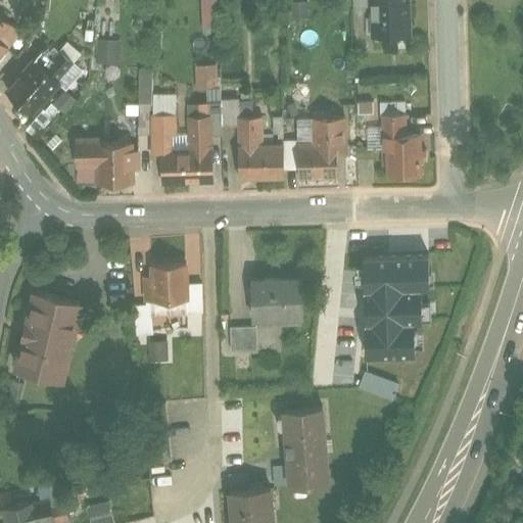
[(1,0),(0,2),(0,12),(10,20),(20,7),(11,0),(1,0)]
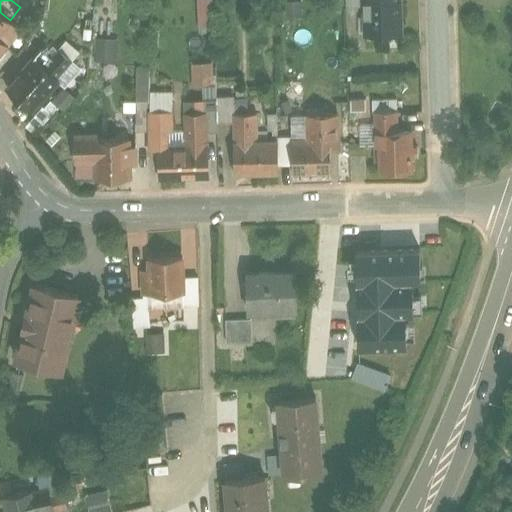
[(339,0),(340,9),(355,8),(354,0),(339,0)]
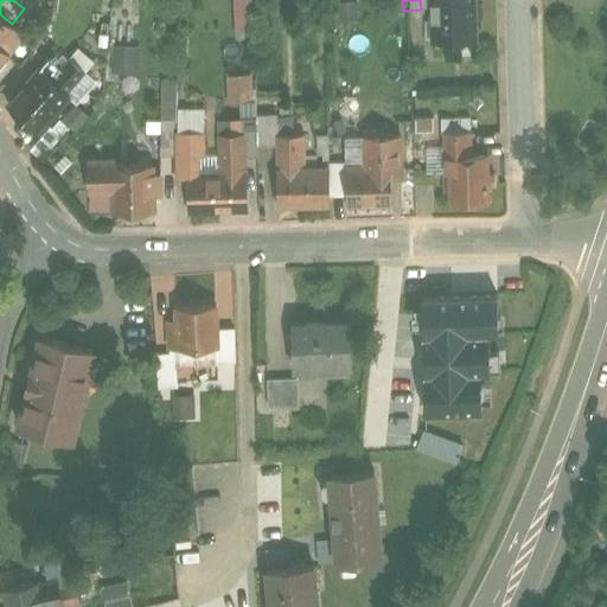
[(421,39),(472,38),(471,0),(420,0),(421,10),(421,39)]
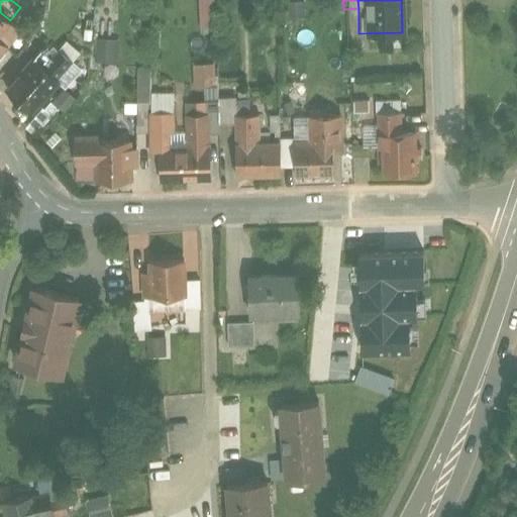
[(299,18),(299,1),(284,2),(284,18),(299,18)]
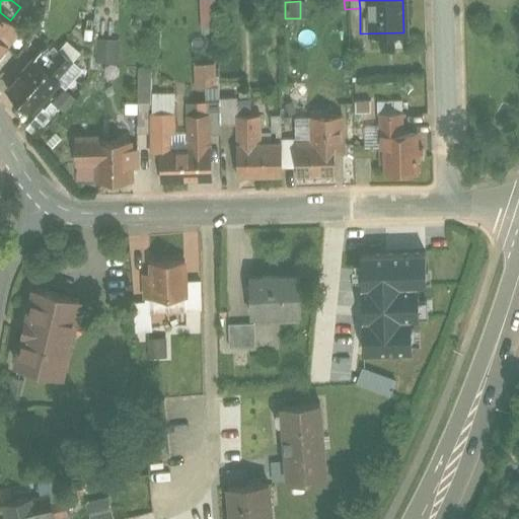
[(0,60),(23,30),(10,20),(0,12),(0,60)]
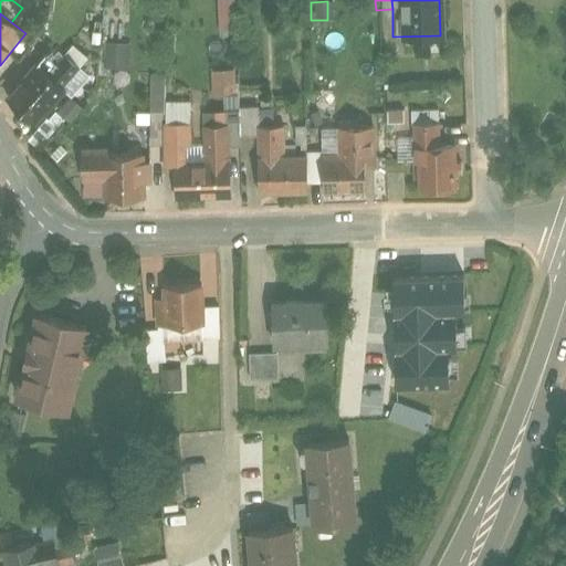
[(130,43),(105,41),(103,69),(128,70),(130,43)]
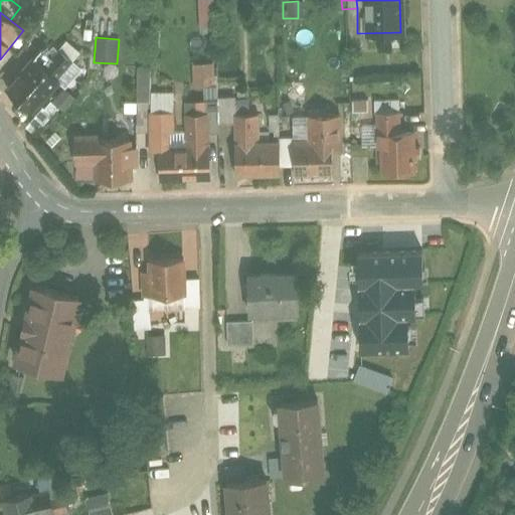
[(44,45),(5,89),(31,113),(62,79),(65,82),(79,67),(55,45),(50,51),(44,45)]
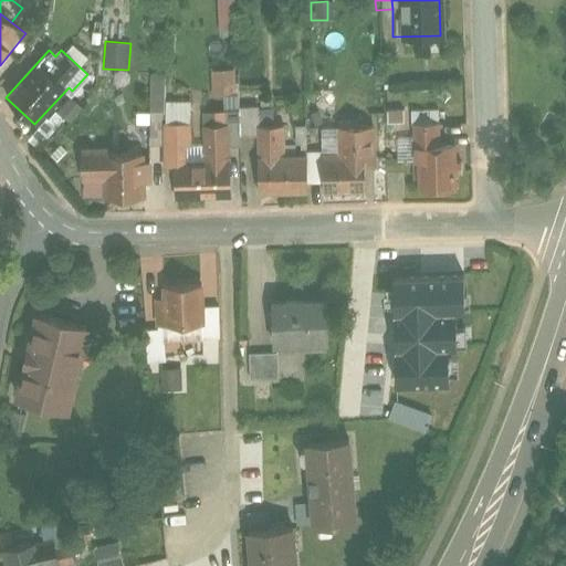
[(224,96),(237,96),(236,71),(210,71),(210,96),(224,96)]
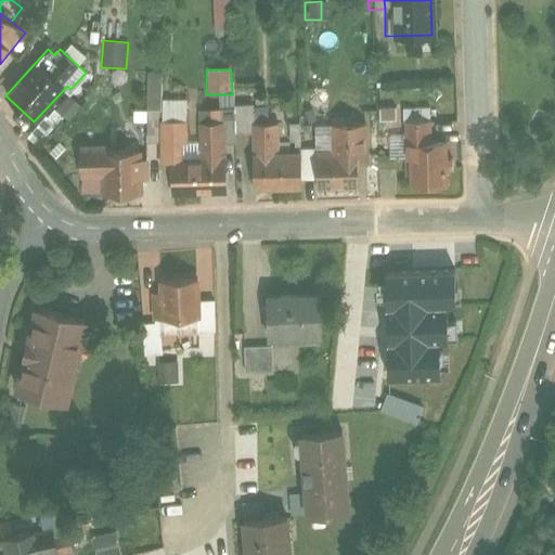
[(147,141),(160,140),(160,116),(164,116),(164,95),(164,90),(147,90),(147,111),(147,126),(147,141)]
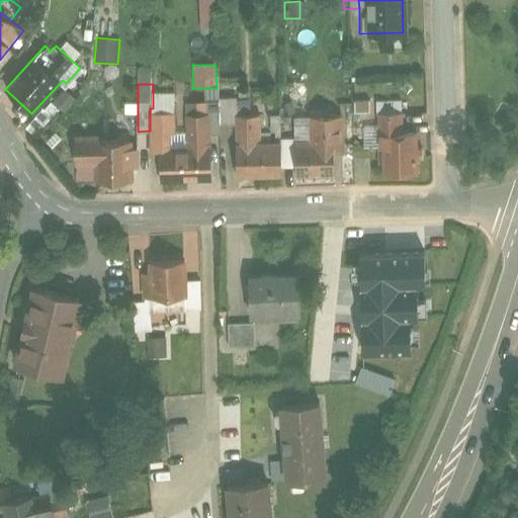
[(64,88),(53,101),(65,110),(75,98),(64,88)]
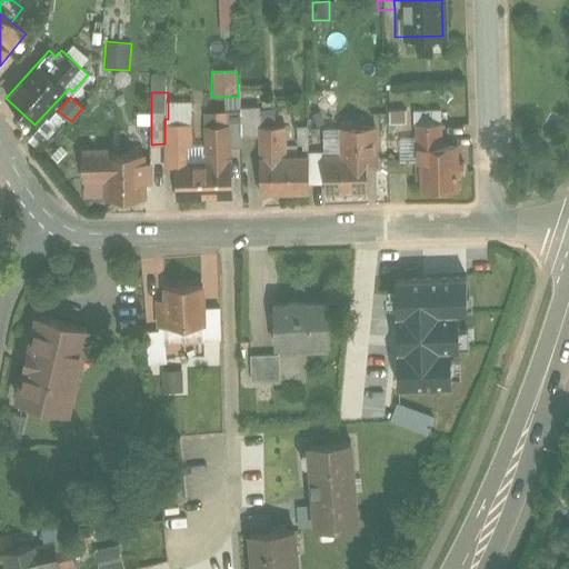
[(205,100),(193,100),(193,119),(193,143),(208,143),(207,121),(232,121),(232,143),(240,143),(240,137),(240,106),(239,97),(238,97),(226,97),(226,109),(205,110),(205,100)]
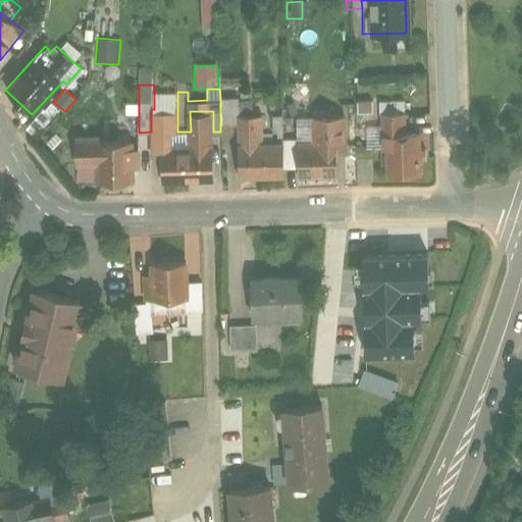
[(154,109),(177,109),(177,92),(177,90),(154,90),(154,109)]
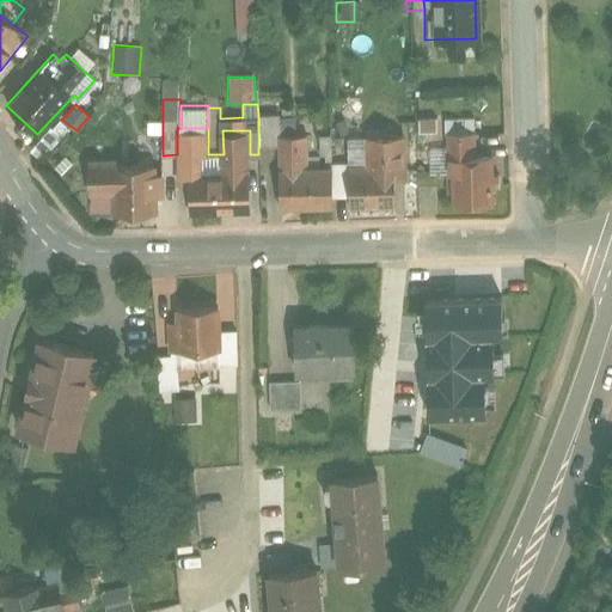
[(258,114),(258,147),(279,147),(279,134),(279,114),(258,114)]
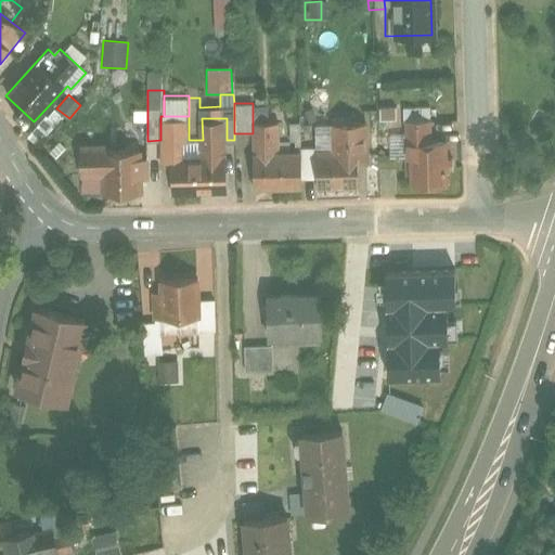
[(147,126),(147,111),(134,111),(134,126),(147,126)]
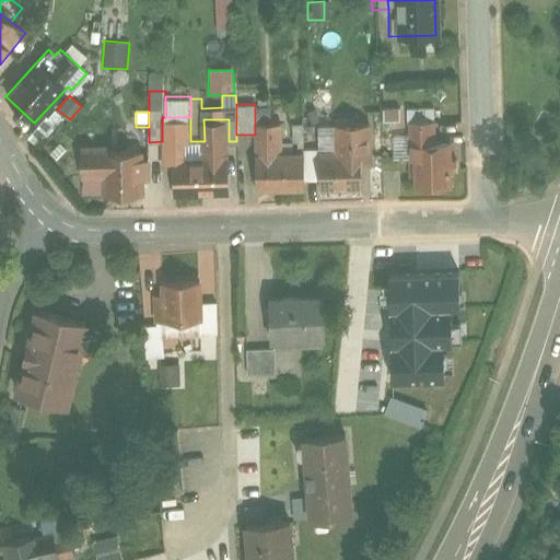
[(376,115),(377,128),(397,126),(397,114),(376,115)]
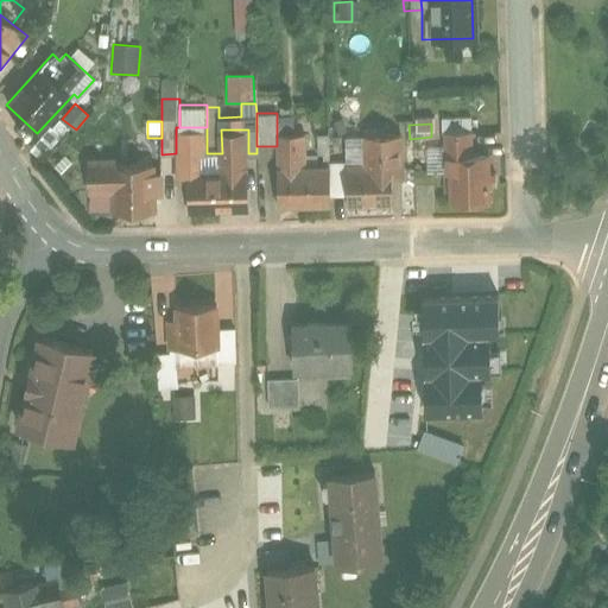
[(187,183),(187,213),(249,213),(248,153),(248,130),(221,130),(222,153),(222,170),(207,170),(207,153),(207,127),(179,127),(176,127),(176,153),(176,183),(187,183)]
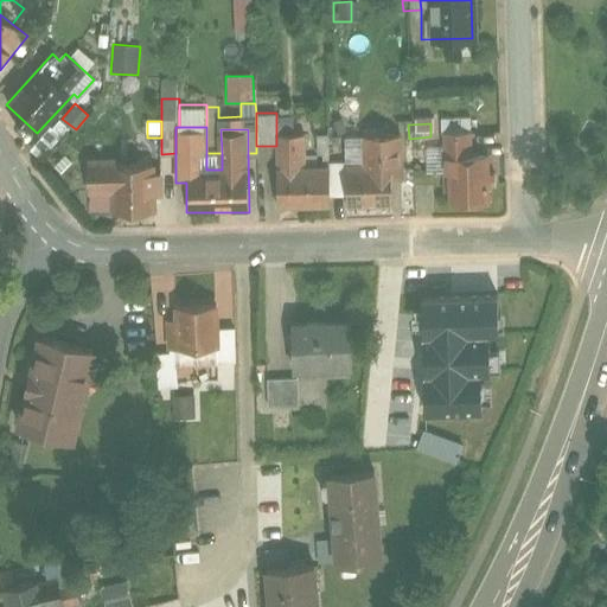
[(58,136),(48,128),(36,144),(46,152),(58,136)]
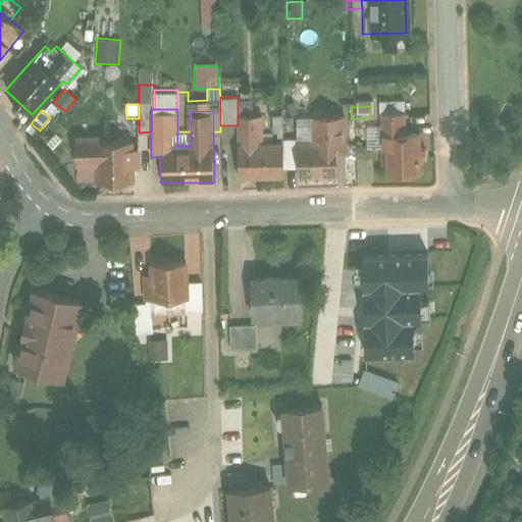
[(375,112),(378,175),(418,174),(416,128),(401,128),(401,111),(375,112)]
